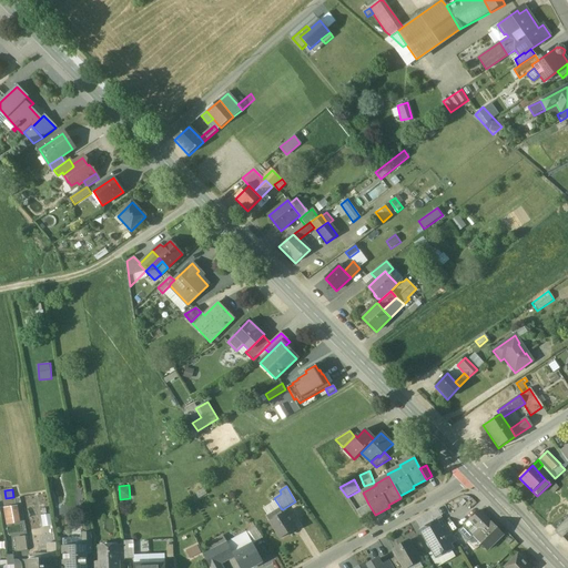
[(368,504),(364,507),(369,518),(375,515),(368,504)]
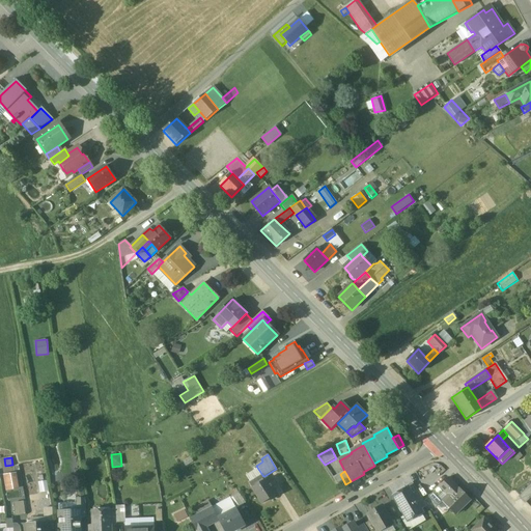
[(16,473),(5,475),(7,490),(18,488),(16,473)]
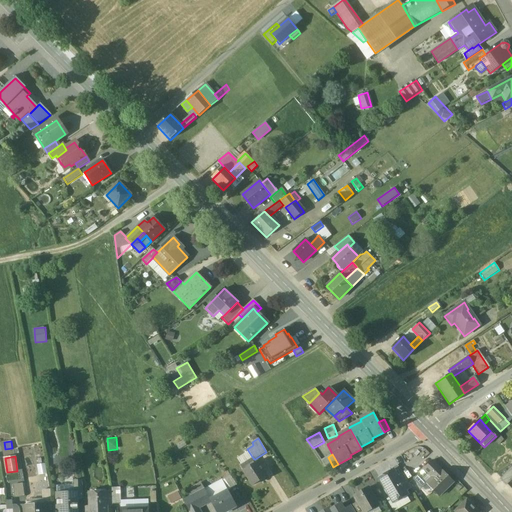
[(328,457),(321,460),(327,470),(333,467),(328,457)]
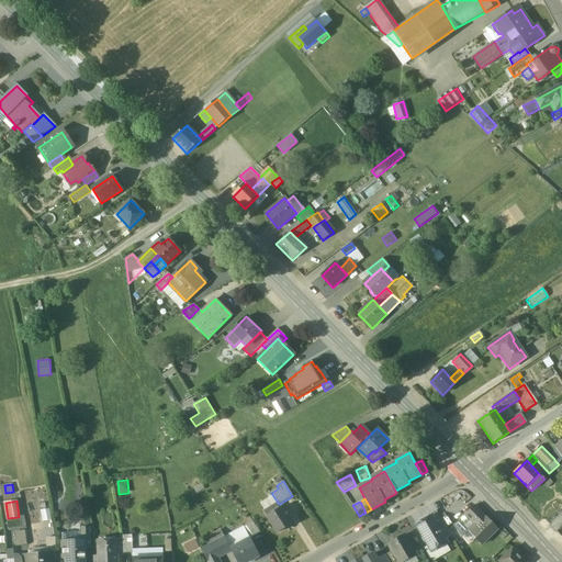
[(278,503),(263,512),(267,517),(282,507),(280,504),(279,504),(278,503)]
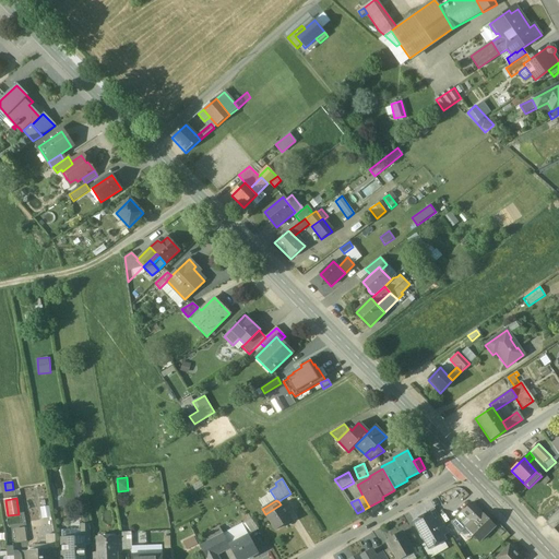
[(472,503),(463,512),(470,520),(478,510),(472,503)]
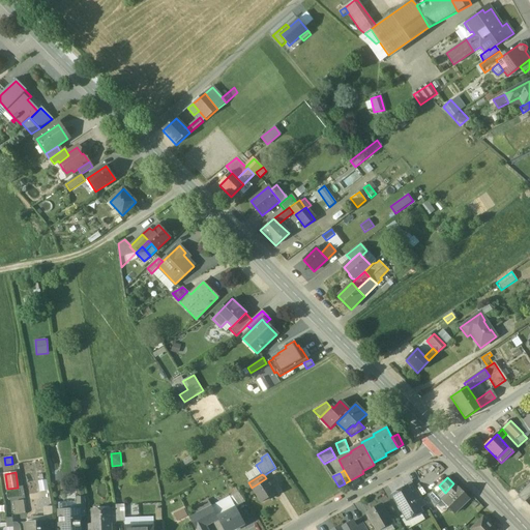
[(266,478),(252,488),(261,503),(270,497),(267,493),(273,490),(266,478)]
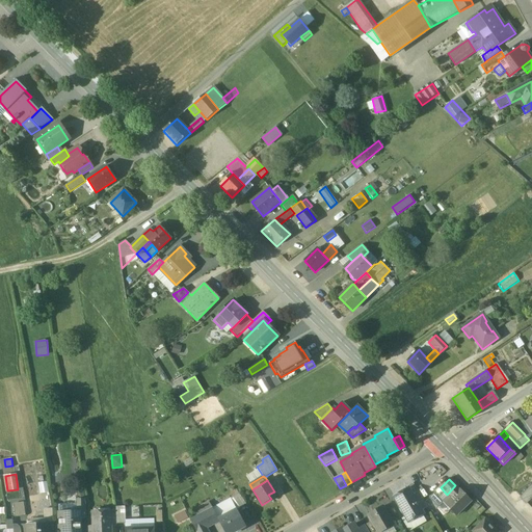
[(47,483),(40,483),(40,493),(48,491),(47,483)]
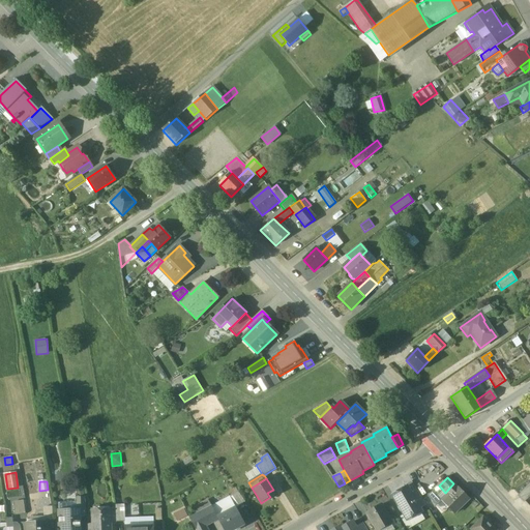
[(453,483),(445,493),(447,494),(441,499),(441,500),(442,500),(454,513),(469,499),(453,483)]
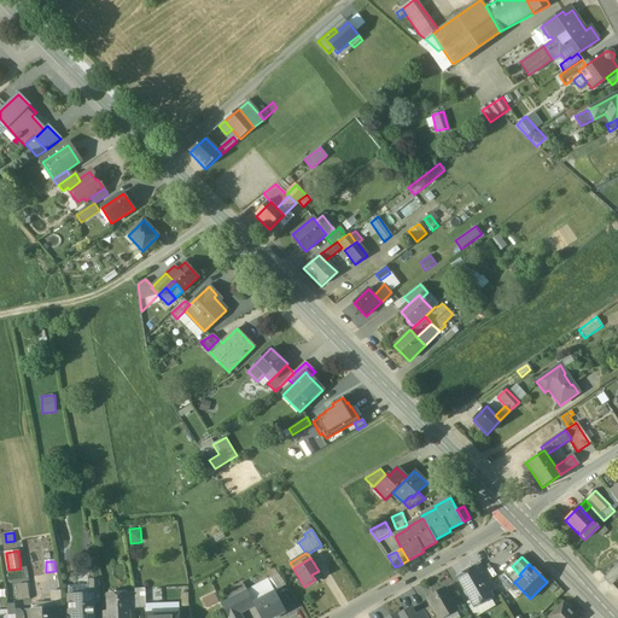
[(479,576),(474,567),(458,577),(465,589),(464,592),(466,596),(470,598),(472,601),(477,599),(481,604),(491,598),(489,594),(479,576)]
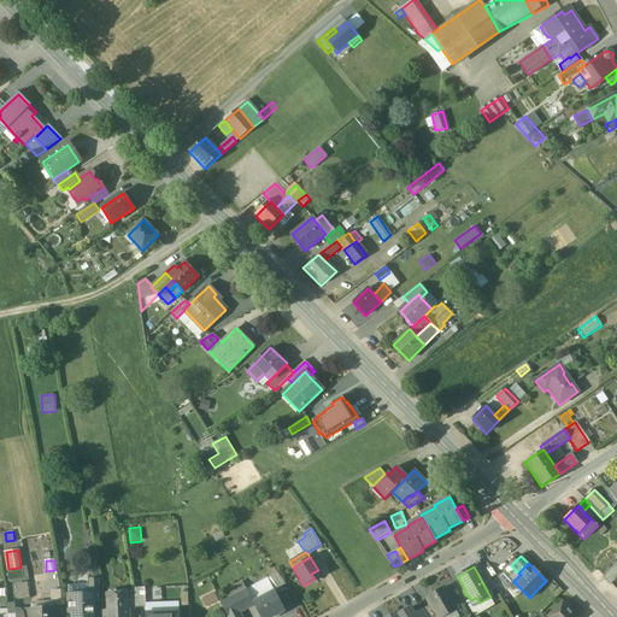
[(495,588),(485,570),(479,575),(488,593),(495,588)]
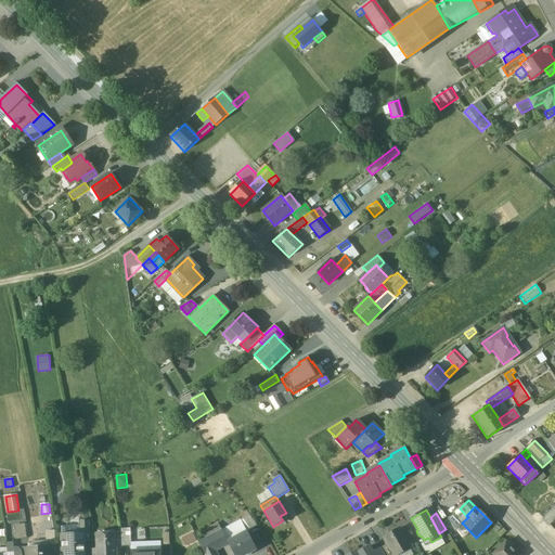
[(462,523),(453,514),(448,519),(457,529),(463,524),(462,524),(462,523)]
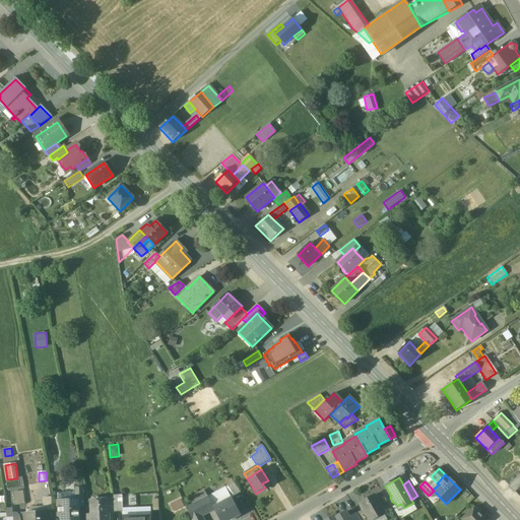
[(234,483),(228,488),(234,497),(240,493),(234,483)]
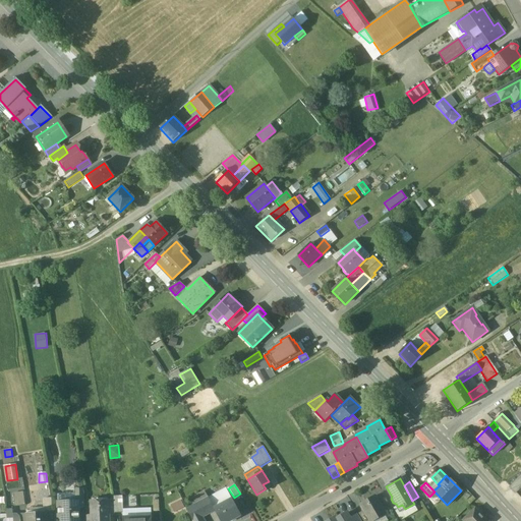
[(83,488),(75,488),(75,502),(78,502),(79,507),(85,507),(84,497),(83,488)]
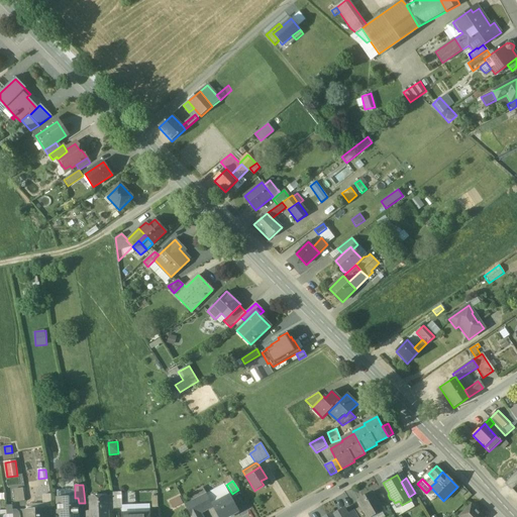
[(232,494),(226,485),(207,495),(212,505),(229,496),(232,494)]
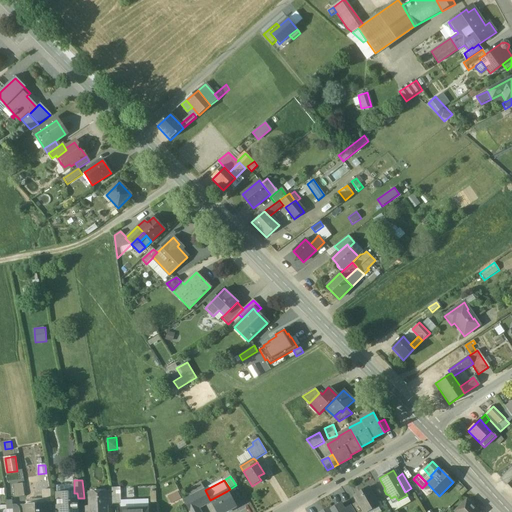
[(64,485),(56,486),(57,494),(65,493),(64,485)]
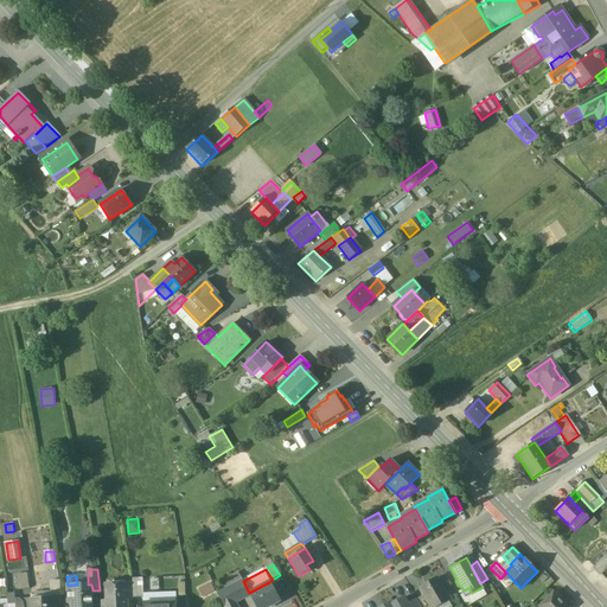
[(26,587),(24,576),(16,577),(18,588),(26,587)]
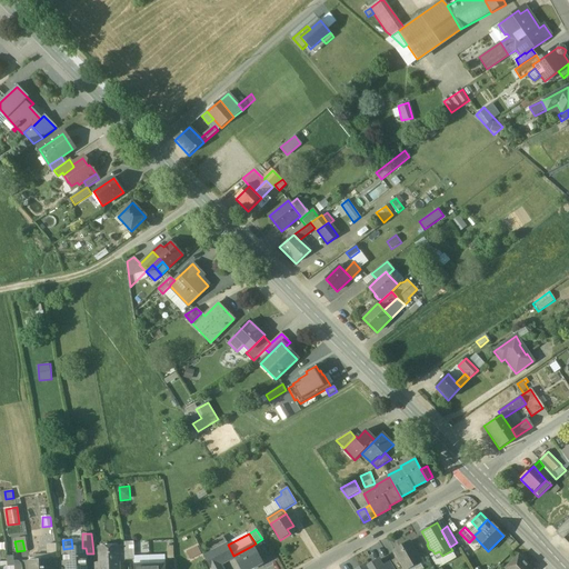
[(133,541),(125,541),(125,547),(125,560),(135,560),(133,541)]
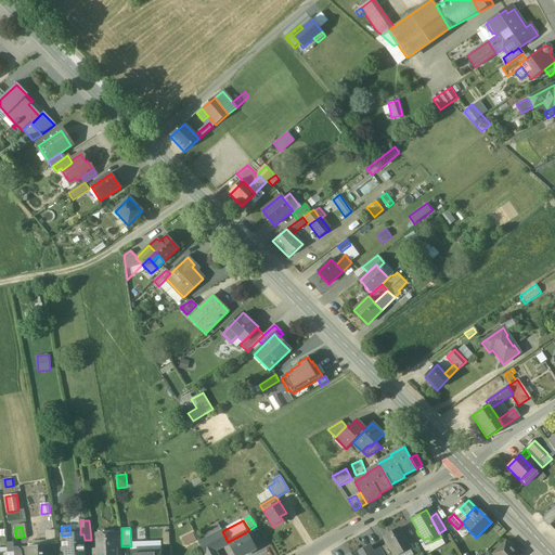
[(397,554),(410,547),(399,528),(384,537),(388,543),(395,554),(397,554)]
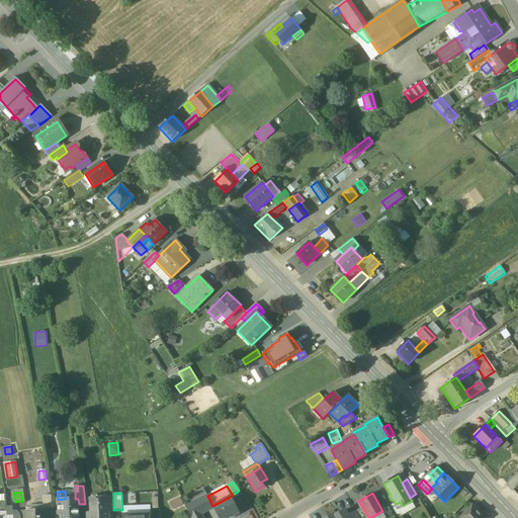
[(206,495),(185,506),(190,517),(193,517),(199,515),(213,507),(207,496),(206,495)]
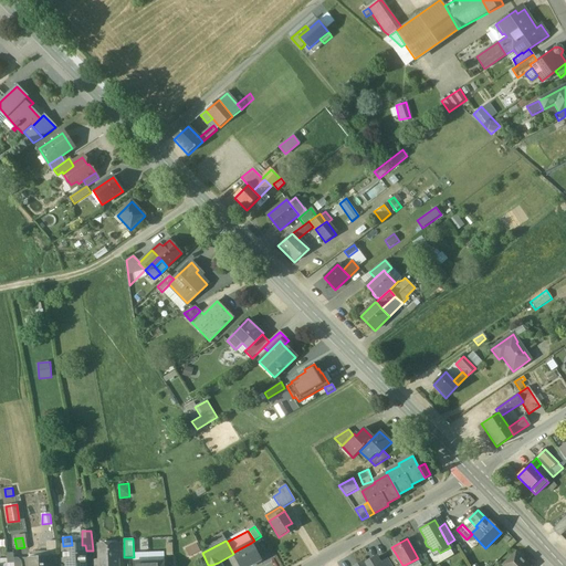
[(55,542),(46,542),(46,553),(48,555),(55,555),(55,542)]
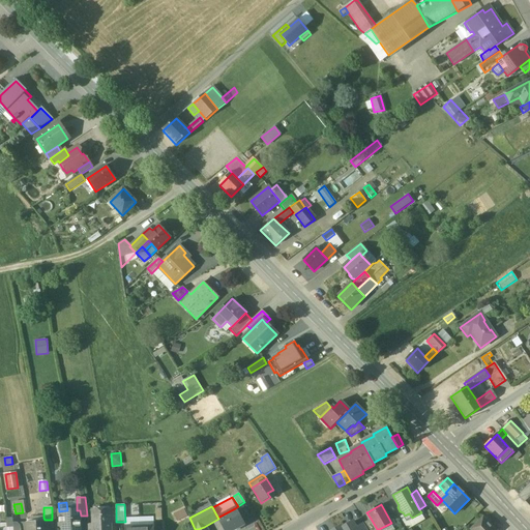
[(183,508),(172,514),(176,523),(187,517),(183,508)]
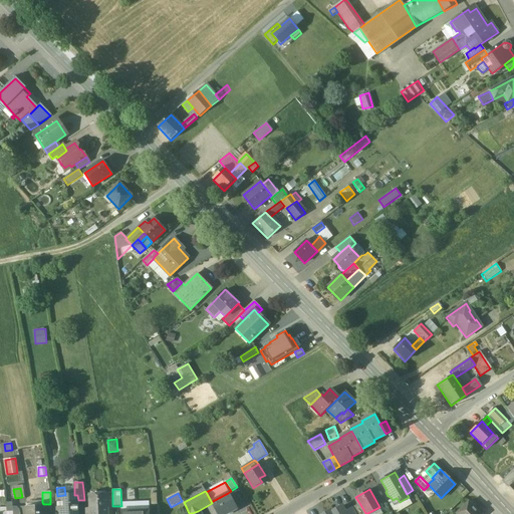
[(228,493),(211,502),(212,503),(217,513),(227,513),(230,513),(229,511),(236,508),(228,493)]
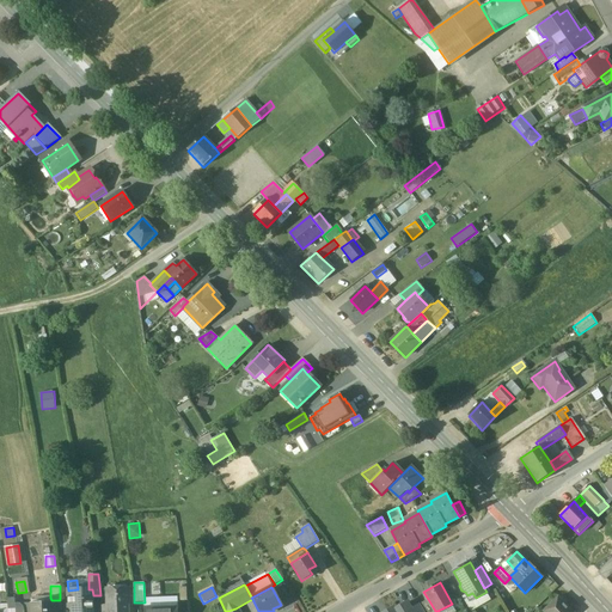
[(78,589),(68,591),(68,607),(72,607),(72,611),(92,611),(93,595),(92,589),(89,589),(78,589)]
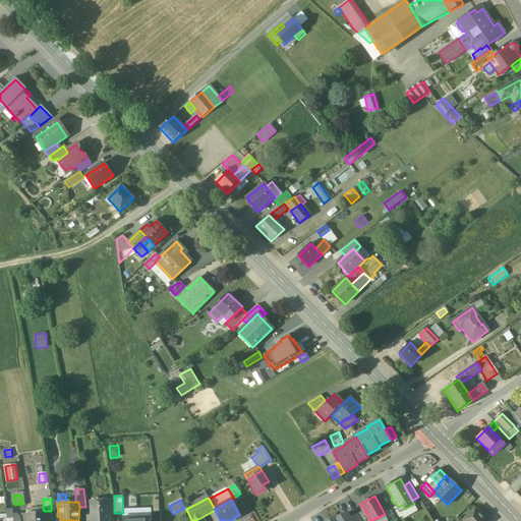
[(107,506),(91,506),(92,516),(92,520),(108,520),(108,514),(108,506),(107,506)]
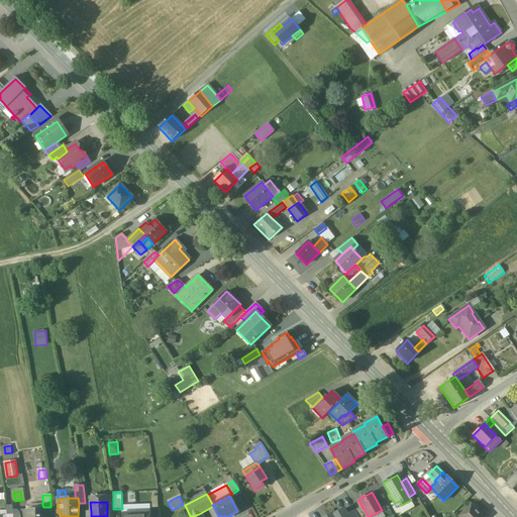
[(42,505),(26,506),(27,516),(26,516),(44,516),(44,510),(43,510),(43,507),(42,505)]
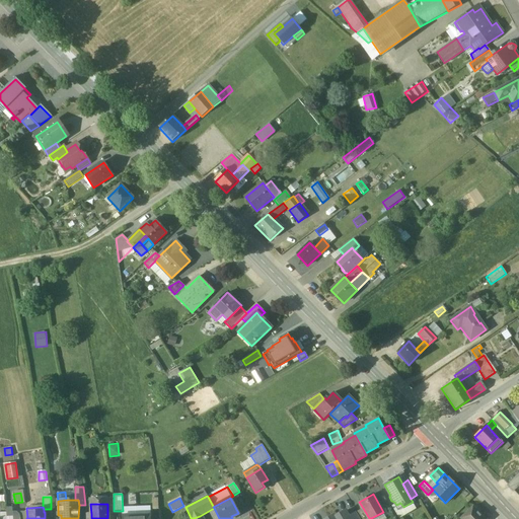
[(474,508),(473,507),(461,518),(485,518),(479,513),(474,508)]
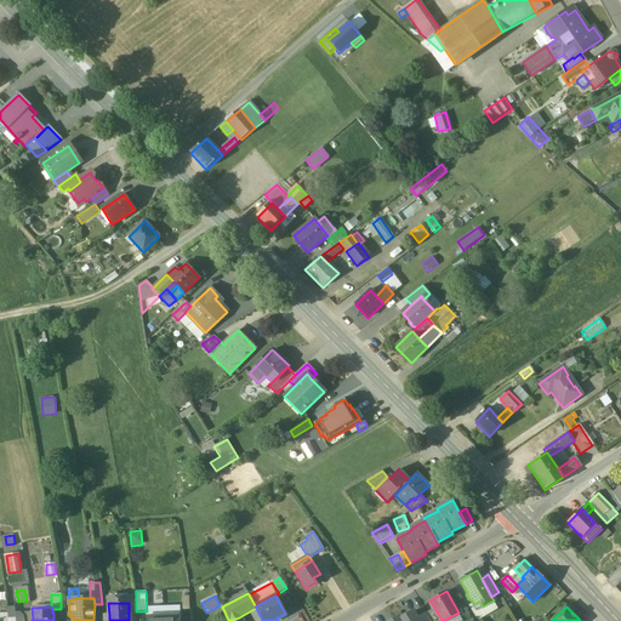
[(21,608),(7,609),(7,617),(16,617),(21,617),(21,608)]
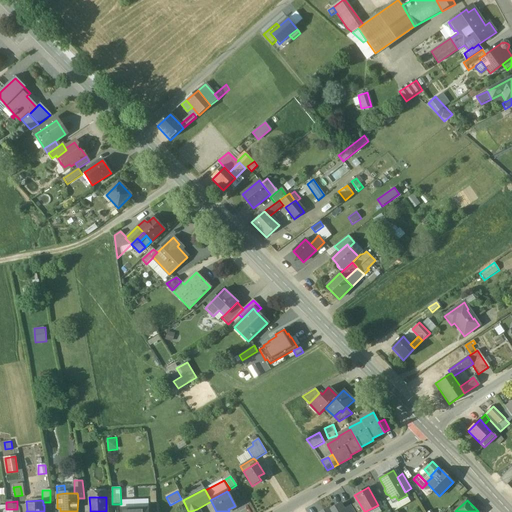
[(364,511),(358,501),(352,505),(356,511),(364,511)]
